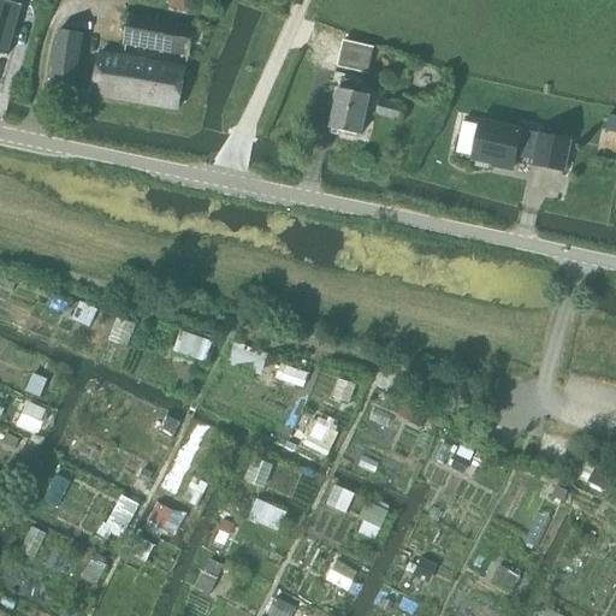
[(0,0),(0,54),(7,57),(9,55),(7,55),(22,6),(22,5),(4,0),(0,0)]
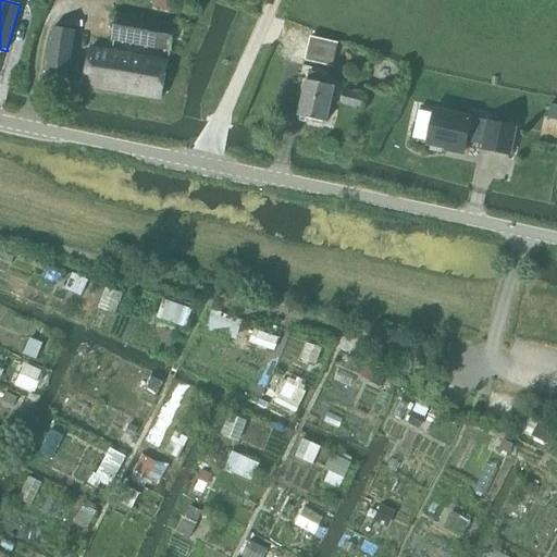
[(113,41),(169,51),(174,22),(118,13),(113,41)]
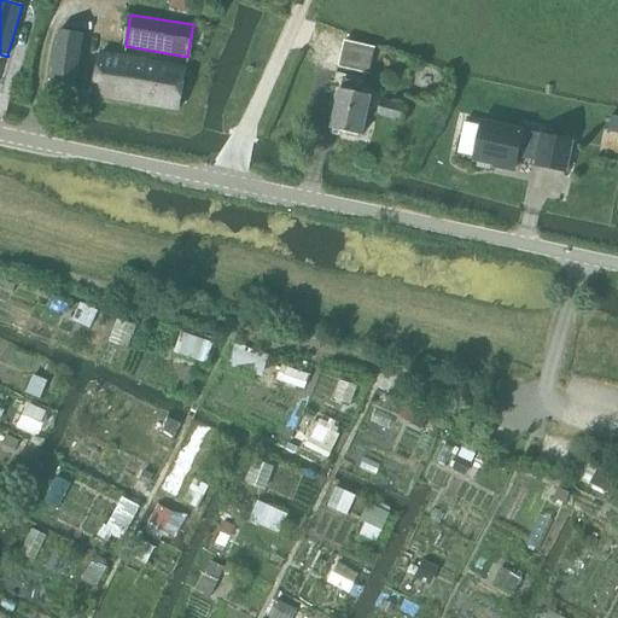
[(51,87),(76,92),(85,34),(60,29),(51,87)]
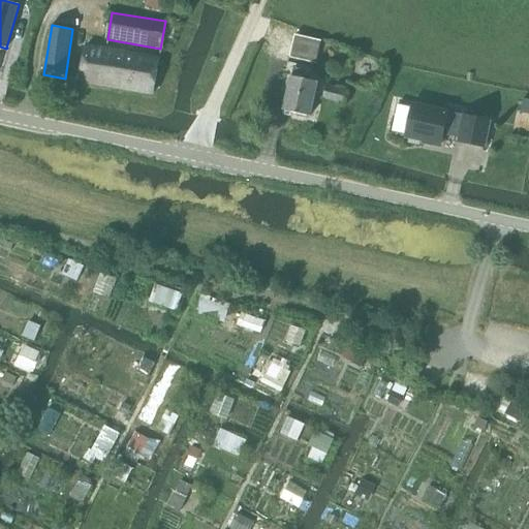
[(321,41),(294,35),(289,58),(316,64),(321,41)]
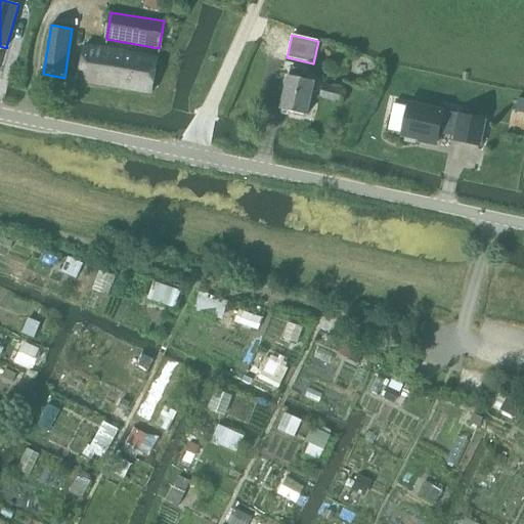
[(79,80),(151,93),(158,58),(85,46),(79,80)]
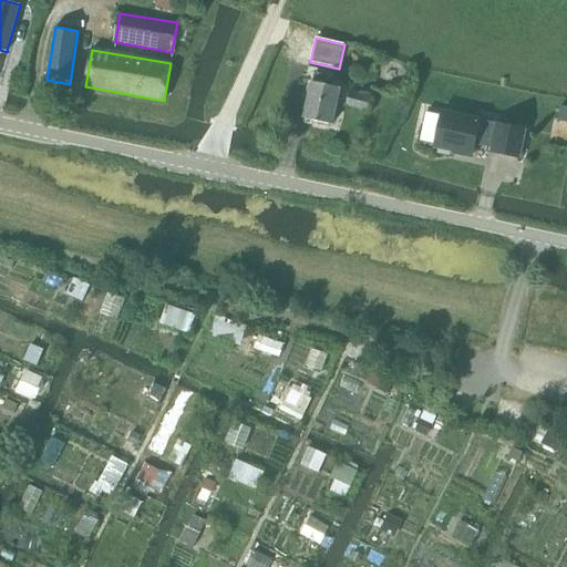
[(303,119),(332,125),(340,88),(327,85),(329,76),(315,73),(313,82),(312,82),(303,119)]
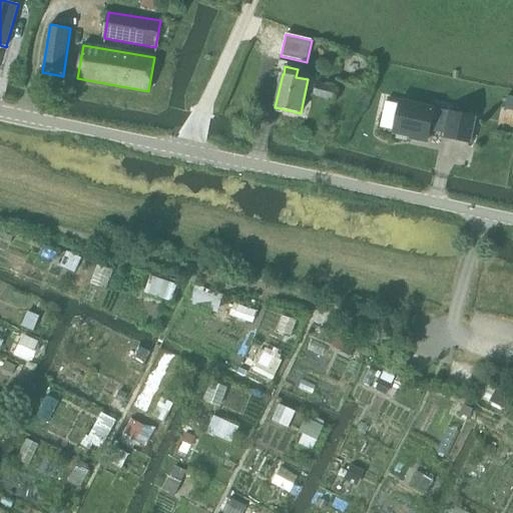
[(337,88),(317,82),(313,96),(333,102),(337,88)]
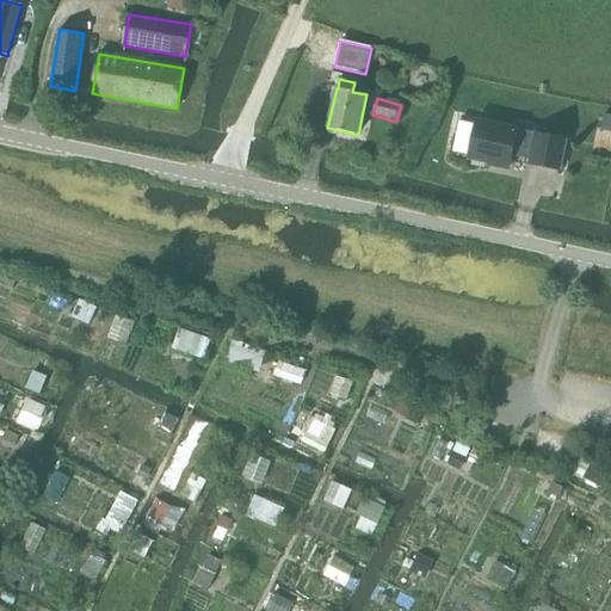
[(460,121),(454,150),(470,154),(469,159),(510,167),(512,155),(530,159),(529,164),(560,171),(566,140),(536,134),(517,130),(517,129),(477,121),(476,124),(460,121)]
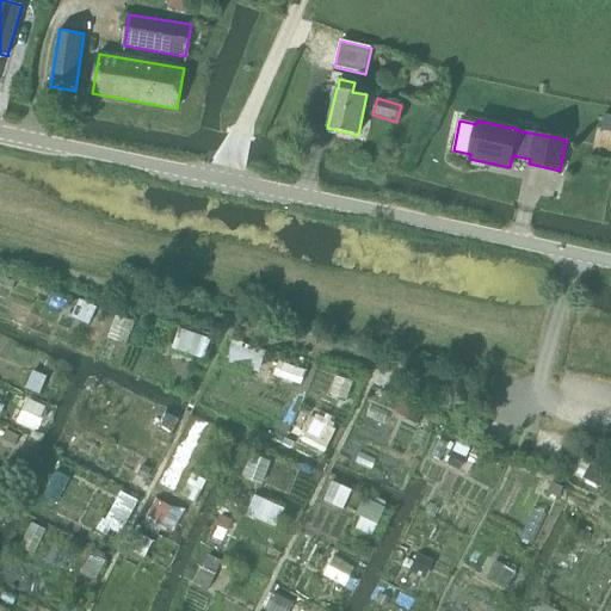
[(90,325),(97,309),(76,300),(69,315),(90,325)]
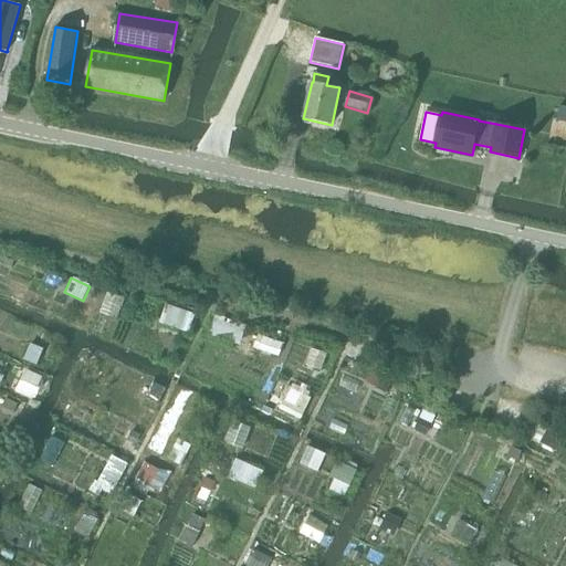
[(101,312),(116,318),(125,300),(108,293),(101,312)]
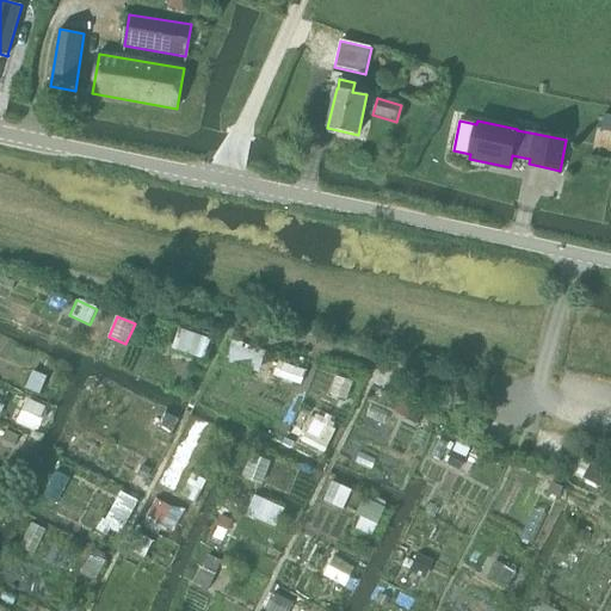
[(204,359),(211,338),(180,327),(173,349),(204,359)]
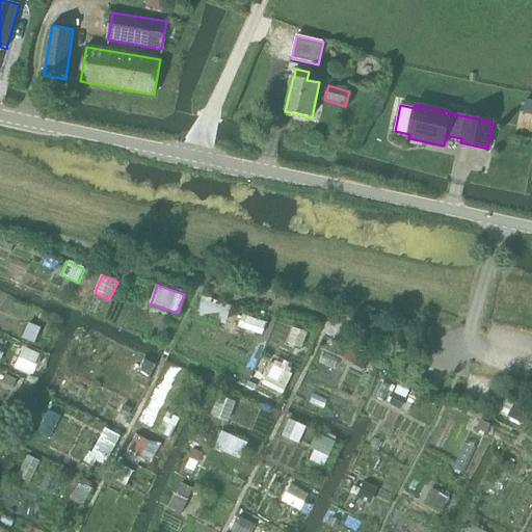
[(225,324),(232,306),(204,297),(197,316),(225,324)]
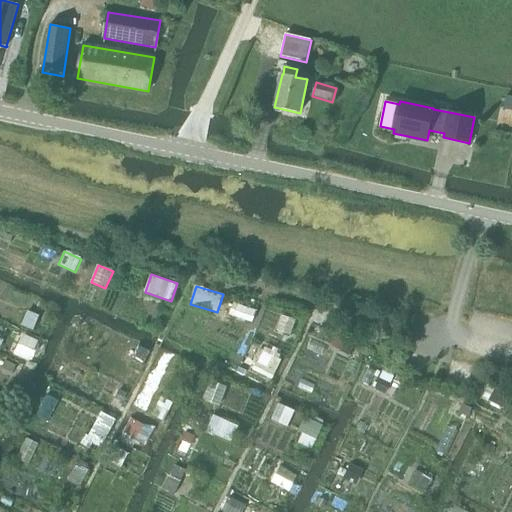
[(253,322),(257,309),(233,301),(229,313),(253,322)]
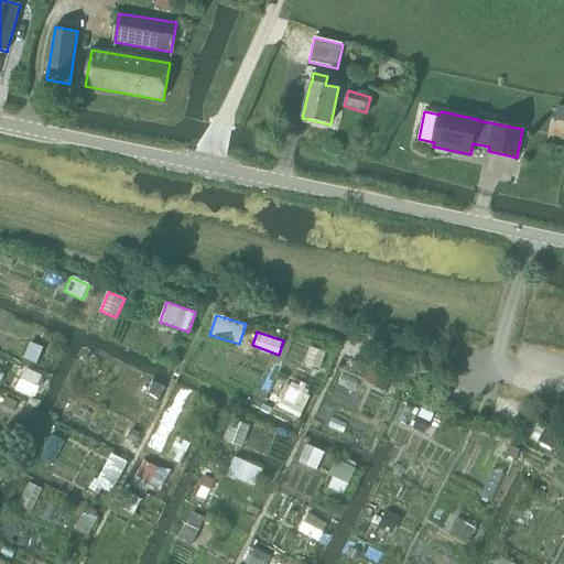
[(24,358),(36,364),(43,348),(31,343),(24,358)]
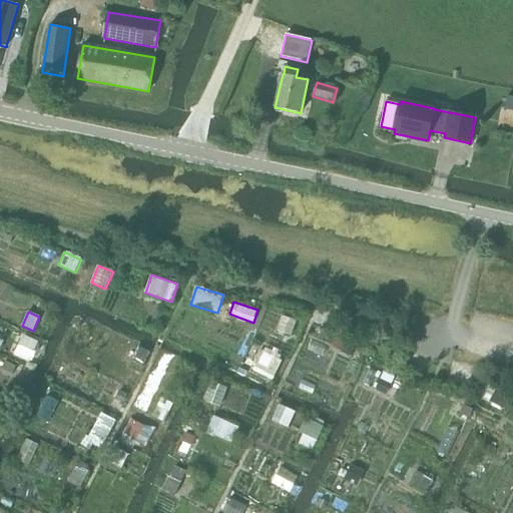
[(282,319),(278,332),(291,336),(295,323),(282,319)]
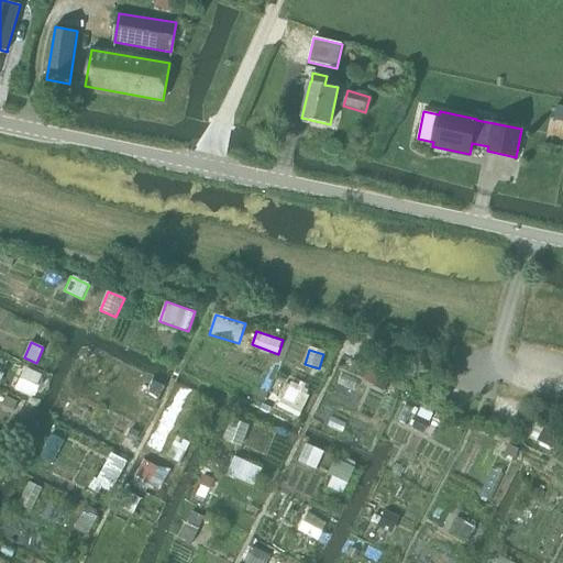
[(25,371),(17,389),(31,396),(40,376),(25,371)]
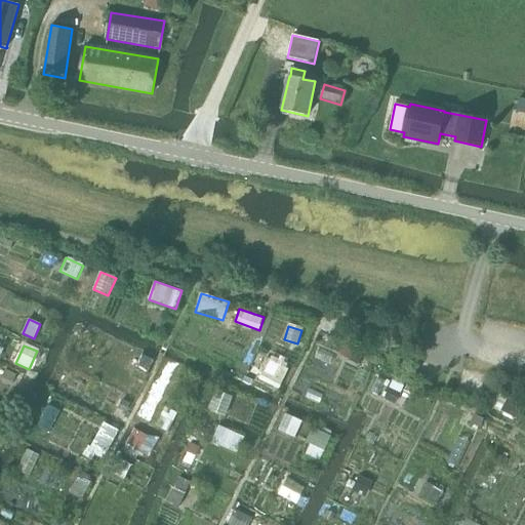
[(357,347),(352,357),(361,361),(366,351),(357,347)]
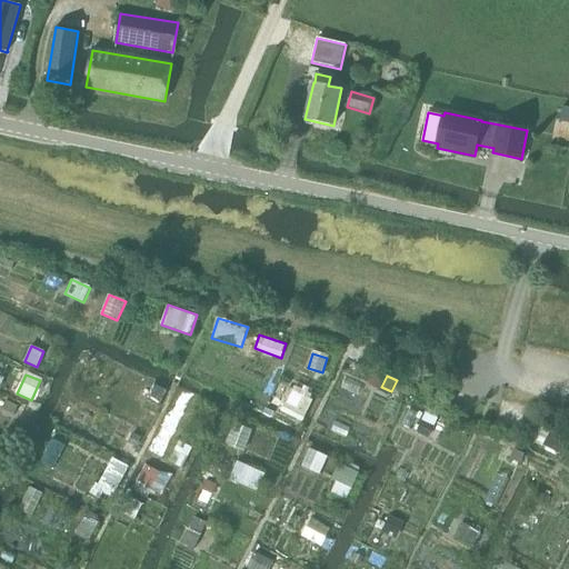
[(147,400),(159,406),(166,391),(153,386),(147,400)]
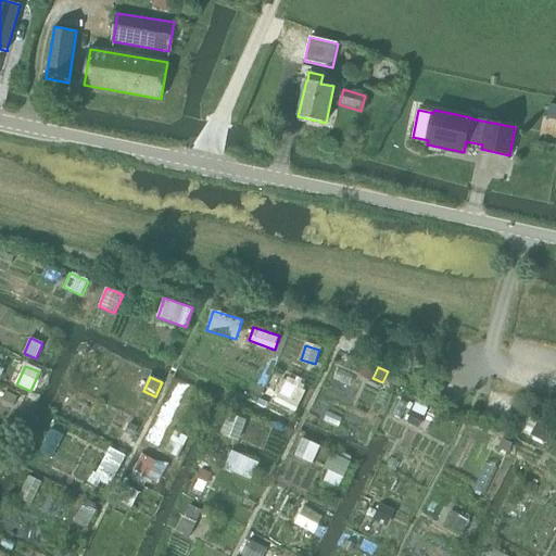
[(280,379),(274,393),(277,394),(275,401),(290,407),(292,401),(298,403),(303,390),(283,381),(280,379)]
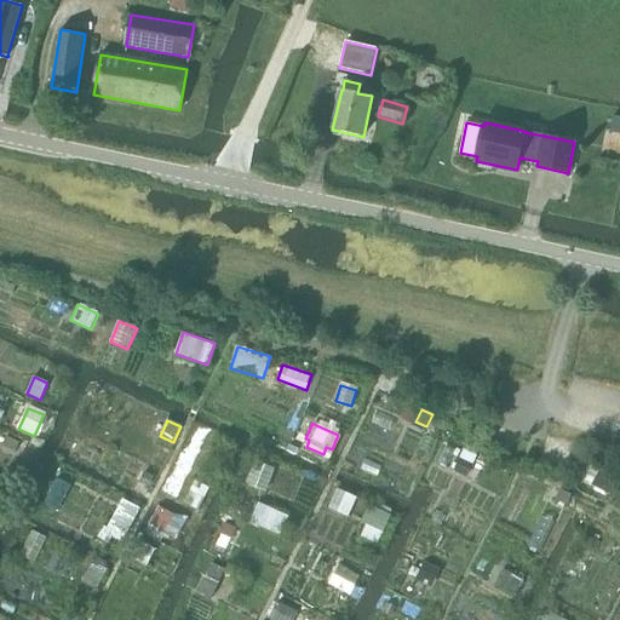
[(16,452),(19,443),(6,437),(3,446),(16,452)]
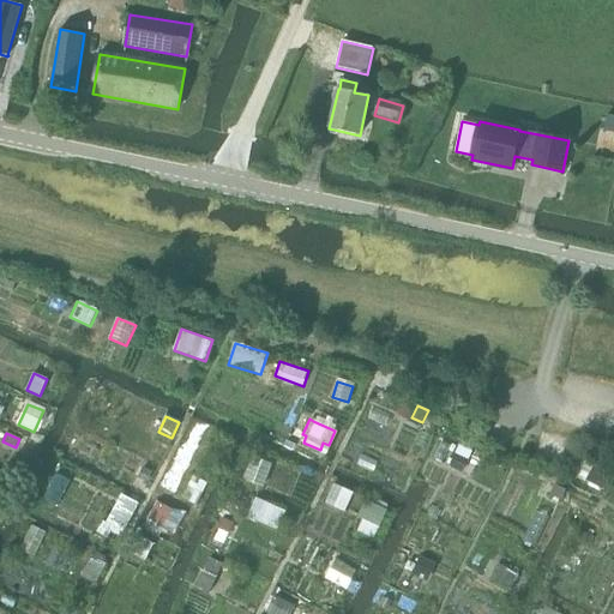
[(463,473),(469,459),(456,453),(450,467),(463,473)]
